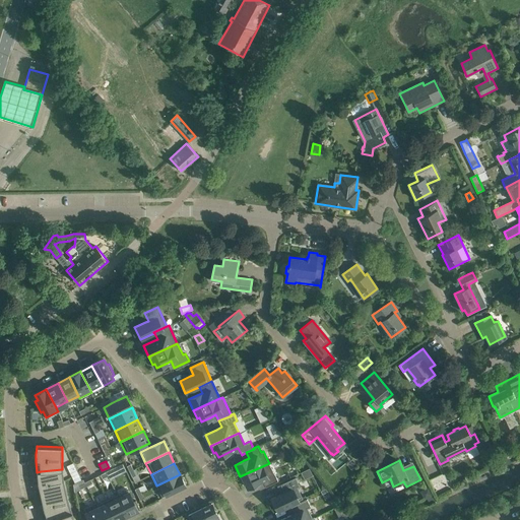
[(269,463),(240,476),(244,483),(245,482),(248,488),(262,480),(265,486),(278,480),(274,473),(269,463)]
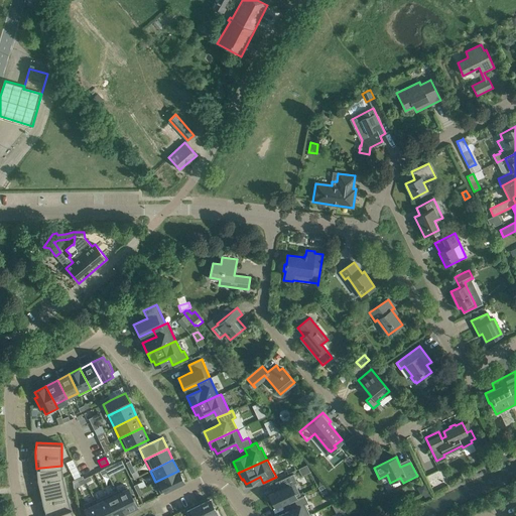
[(111,466),(105,469),(107,472),(108,474),(115,470),(112,465),(111,466)]
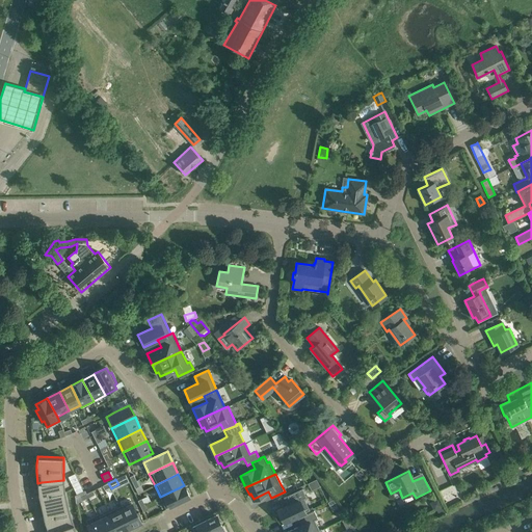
[(42,482),(37,483),(38,494),(38,495),(40,500),(40,501),(41,501),(42,508),(46,507),(68,503),(64,491),(63,480),(42,482)]
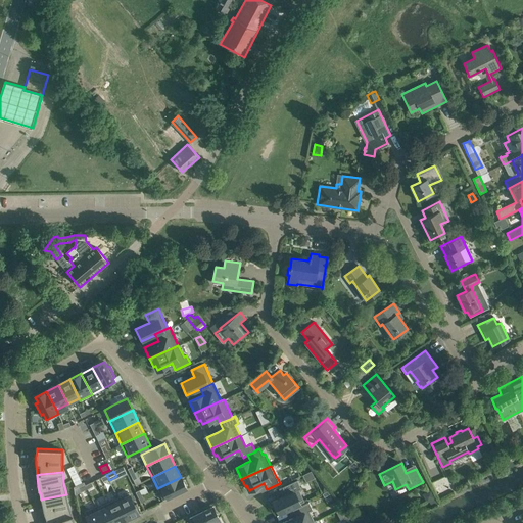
[(77,473),(70,476),(76,486),(82,482),(77,473)]
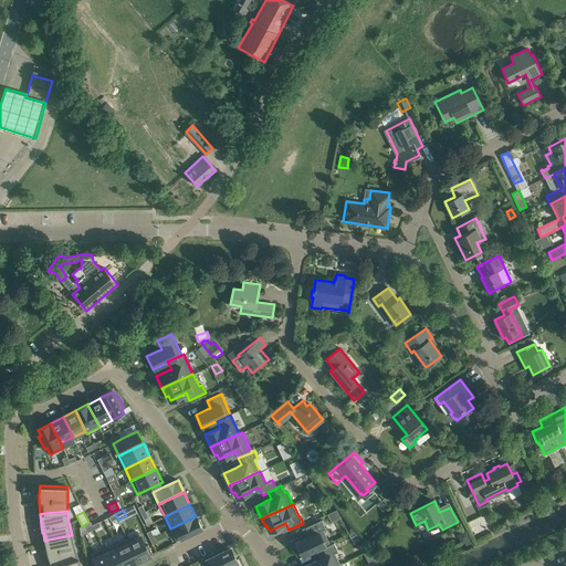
[(196,516),(170,528),(176,541),(201,528),(196,516)]
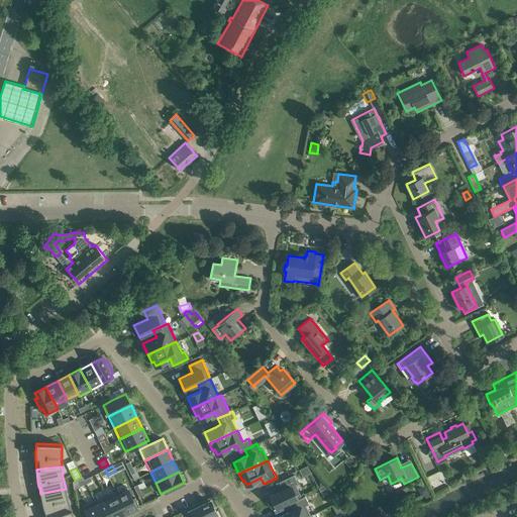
[(280,491),(269,496),(275,508),(301,496),(296,485),(298,484),(294,475),(279,482),(283,490),(280,491)]
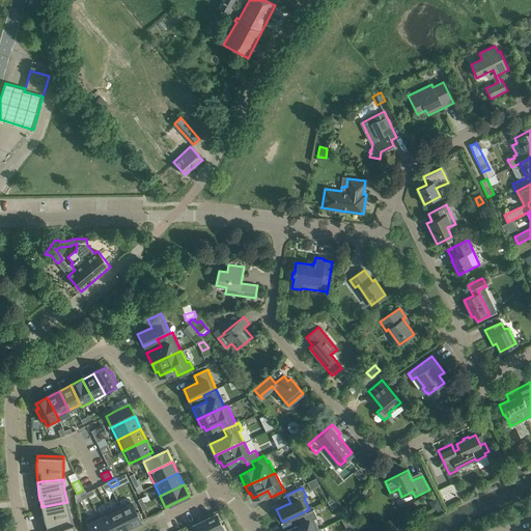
[(131,500),(119,505),(130,527),(143,521),(139,511),(136,512),(131,500)]
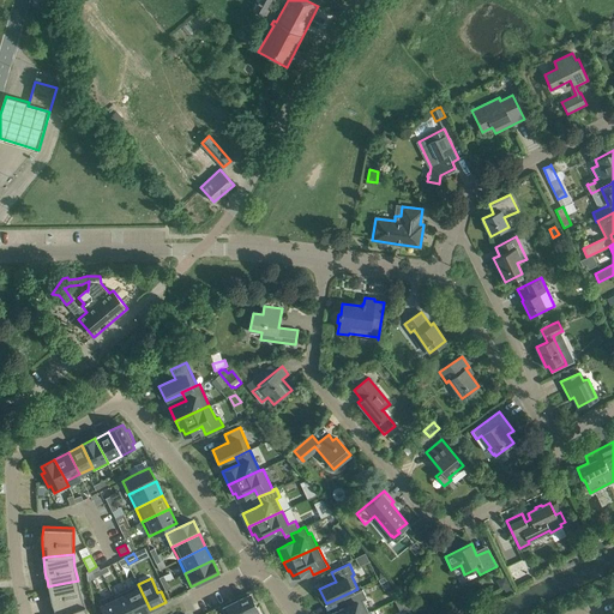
[(53,585),(48,587),(50,595),(50,596),(52,602),(52,603),(55,613),(60,613),(85,605),(80,593),(78,581),(53,585)]
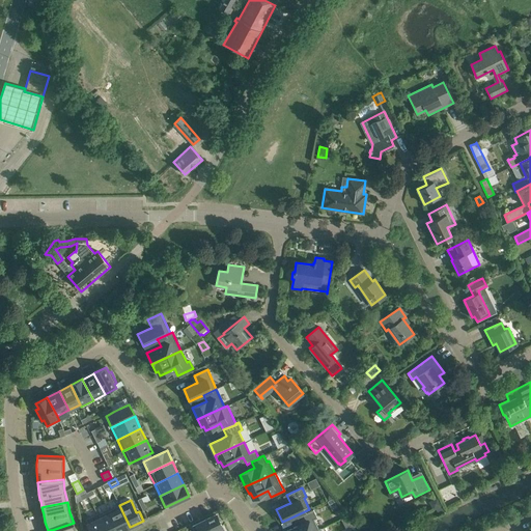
[(119,505),(109,510),(118,530),(120,530),(130,527),(119,505)]
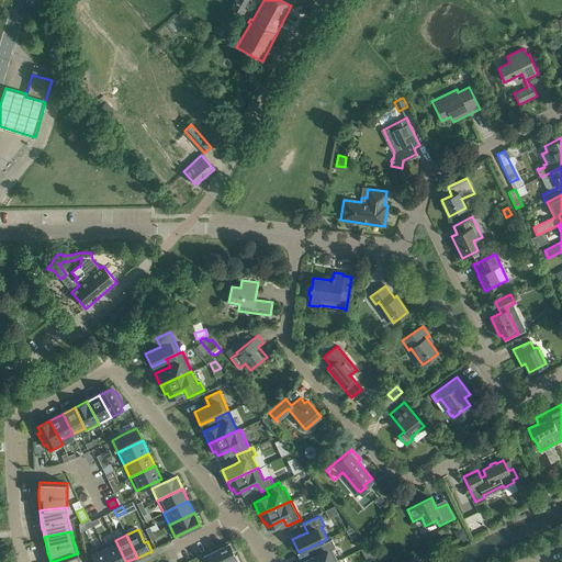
[(314,557),(303,561),(333,561),(337,560),(332,549),(336,548),(332,539),(315,548),(318,554),(314,557)]
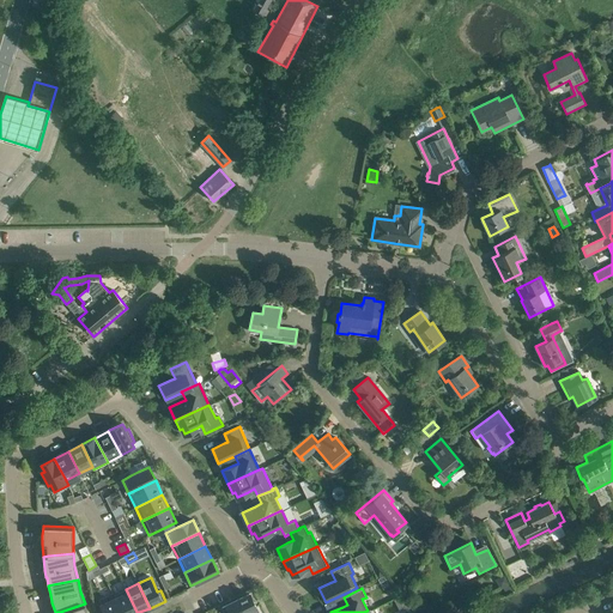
[(114,594),(113,595),(121,612),(137,612),(126,589),(114,594)]
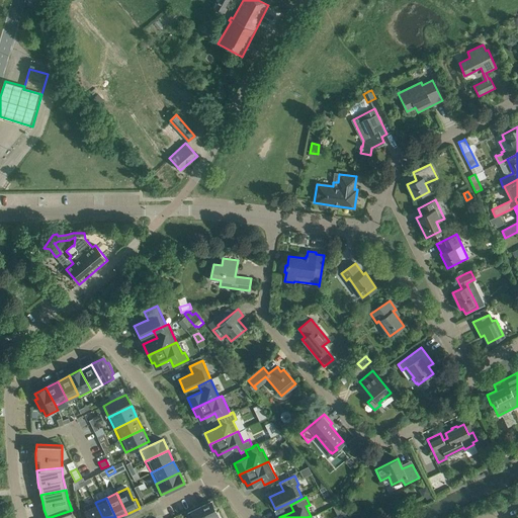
[(86,510),(84,511),(87,517),(86,517),(102,517),(95,503),(96,502),(95,501),(84,506),(86,510)]
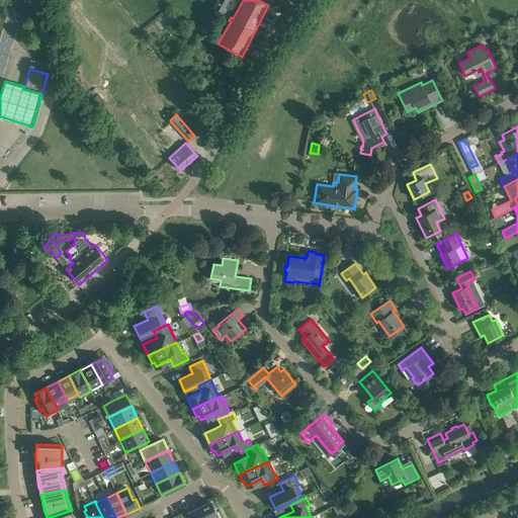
[(210,502),(187,513),(189,517),(204,517),(216,513),(217,513),(210,502)]
